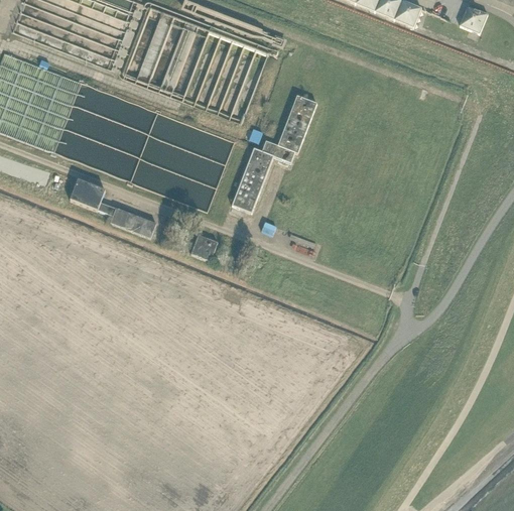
[(352,0),(412,24),(419,5),(407,0),(352,0)]
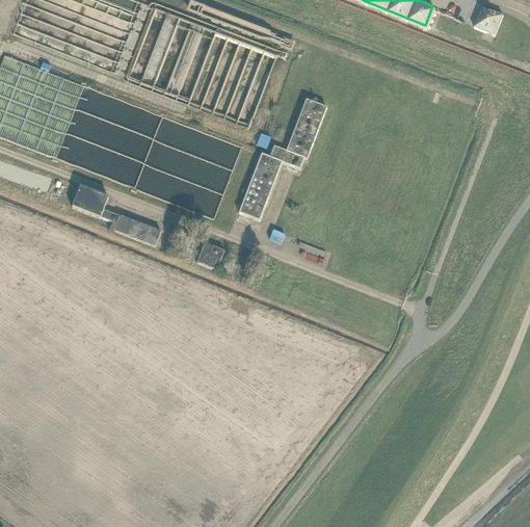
[(448,0),(444,10),(451,14),(456,0),(448,0)]
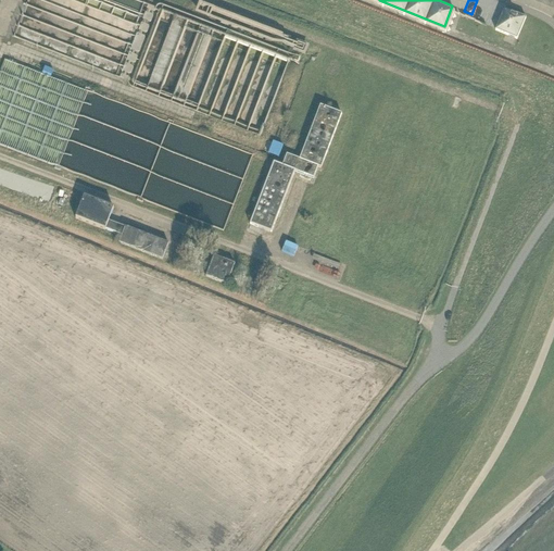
[(502,4),(494,24),(514,32),(523,12),(502,4)]
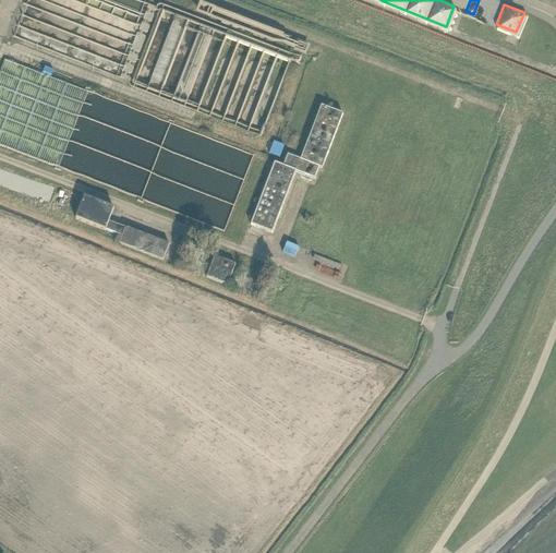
[(274,159),(250,221),(272,229),(295,168),(313,175),(317,164),(322,164),(342,110),(329,105),(331,98),(324,95),(322,103),(321,101),(300,156),(288,152),(283,163),(274,159)]
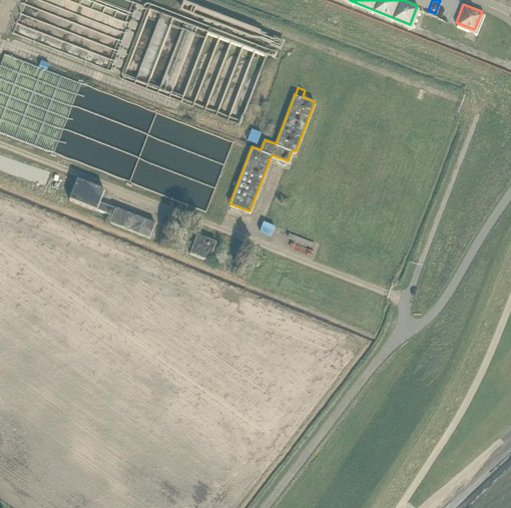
[(260,142),(265,130),(254,126),(249,138),(260,142)]
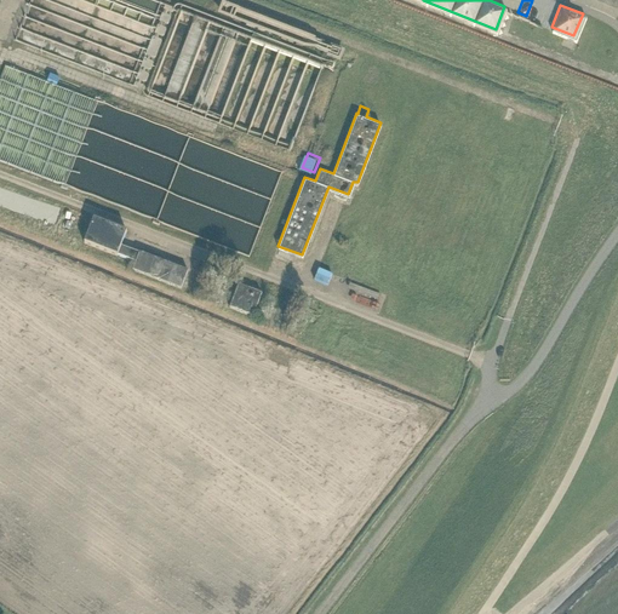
[(91,214),(81,239),(133,258),(131,267),(181,285),(188,265),(120,241),(126,227),(91,214)]
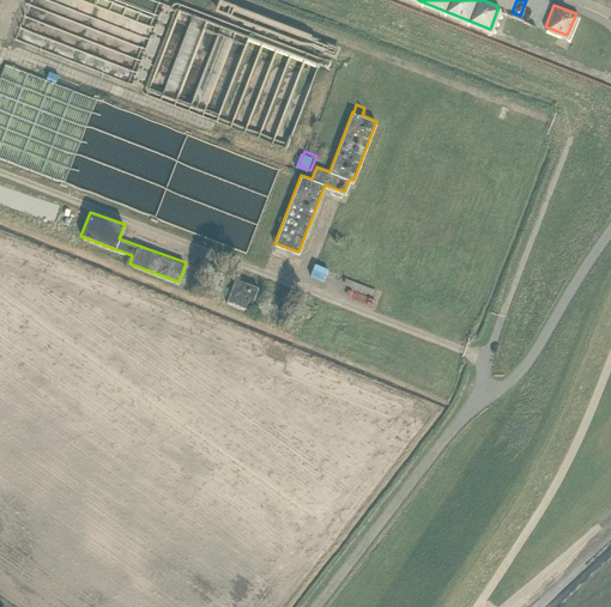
[(235,275),(227,299),(250,309),(259,284),(235,275)]
